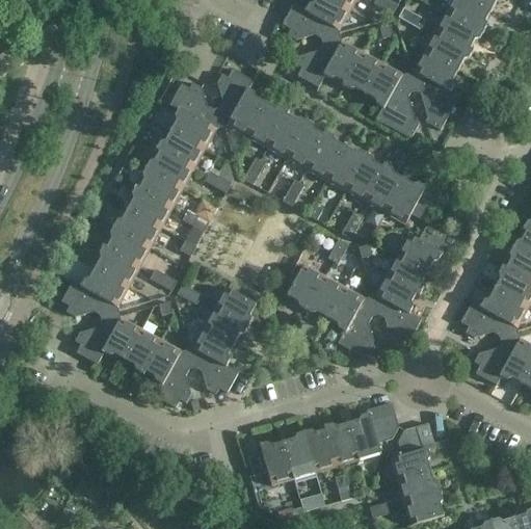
[(309,4),(304,9),(339,28),(349,9),(333,0),(314,0),(313,2),(309,4)]
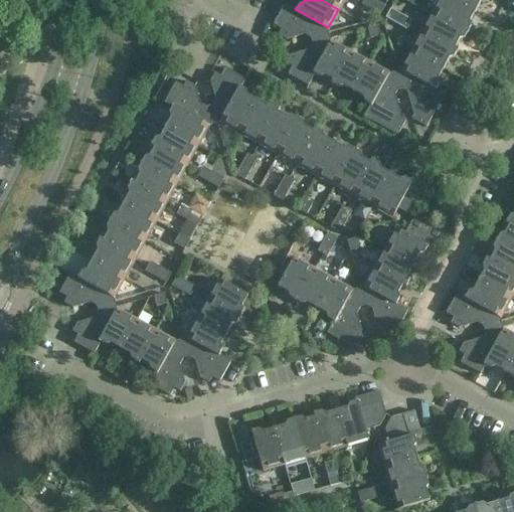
[(322,0),(338,9),(342,0),(322,0)]
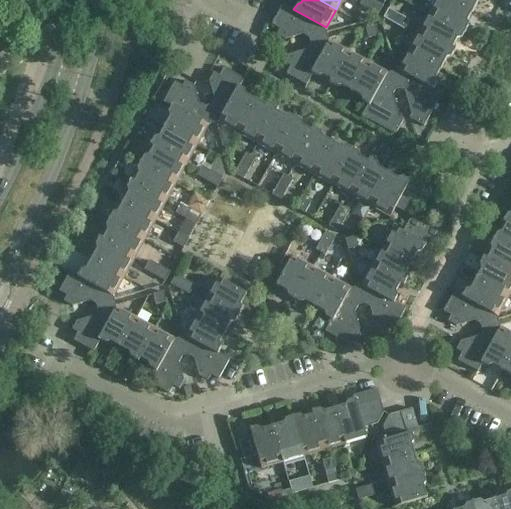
[(377,12),(382,3),(377,0),(372,0),(368,7),(377,12)]
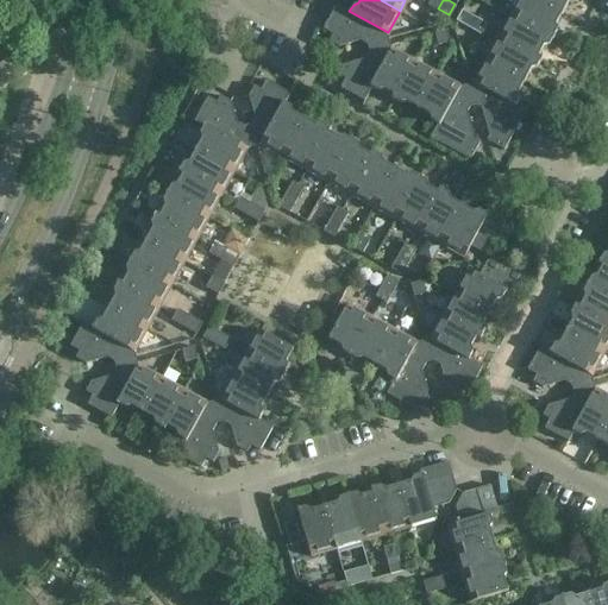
[(561,11),(540,0),(516,0),(511,12),(552,35),(556,27),(555,23),(561,11)]
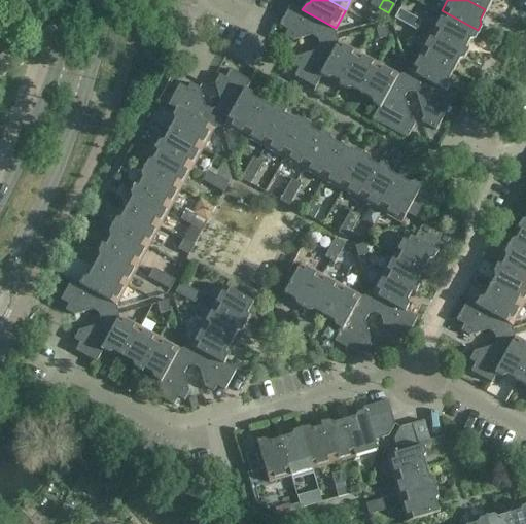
[(467,0),(485,9),(490,0),(467,0)]
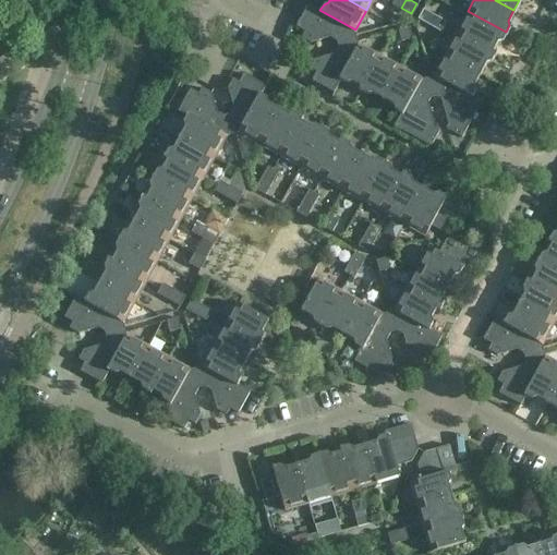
[(319,10),(307,3),(295,25),(304,29),(301,36),(310,41),(329,36),(336,39),(354,34),(355,31),(355,29),(319,10)]
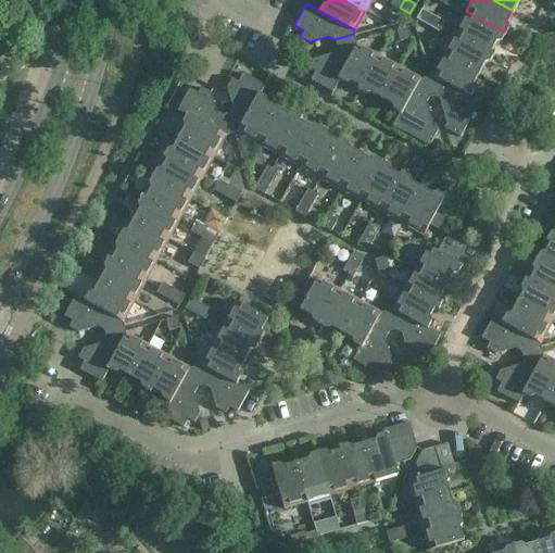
[(427,23),(432,13),(420,7),(415,16),(427,23)]
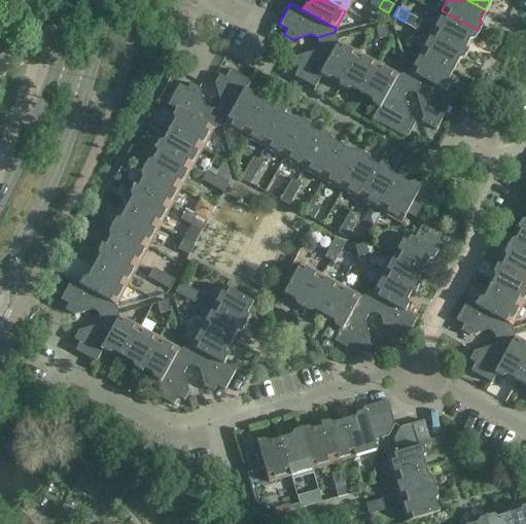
[(478,30),(442,10),(430,30),(467,50),(468,48),(464,46),(468,38),(474,37),(478,30)]
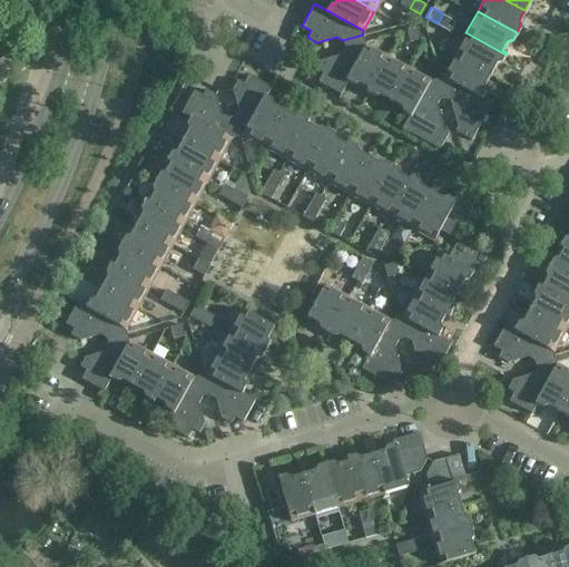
[(449,30),(454,20),(443,13),(438,23),(449,30)]
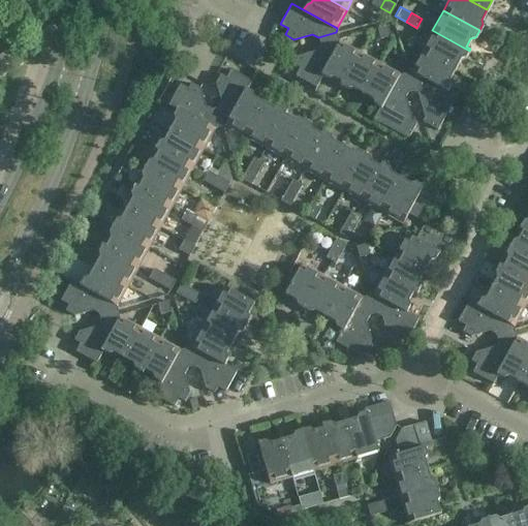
[(387,24),(376,27),(379,37),(391,34),(387,24)]
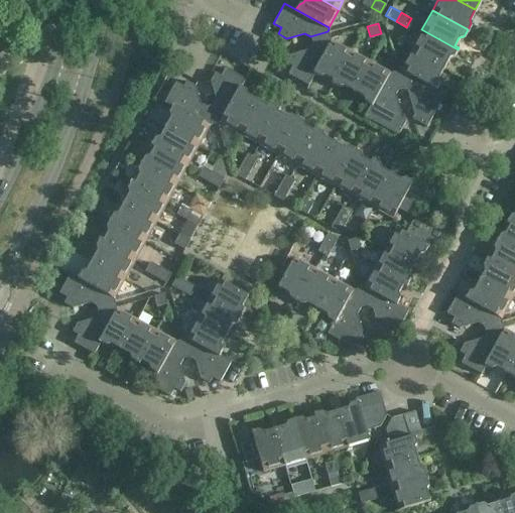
[(458,49),(421,29),(411,48),(443,67),(448,56),(454,55),(458,49)]
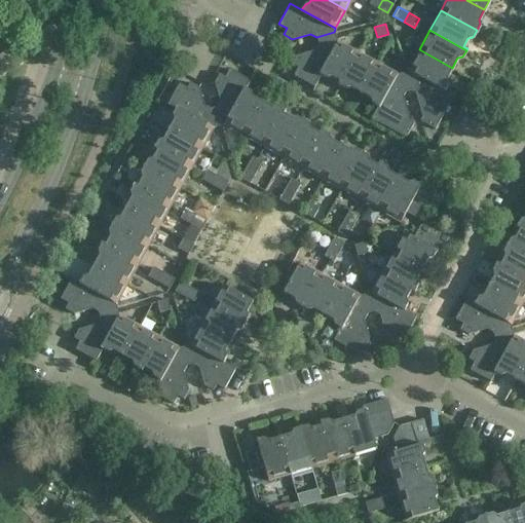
[(313,86),(320,74),(338,41),(337,40),(337,37),(319,42),(314,48),(297,53),(292,63),(297,66),(293,74),(313,86)]
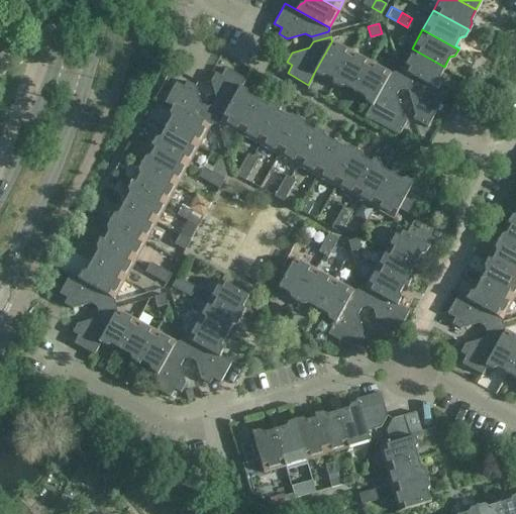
[(333,79),(349,49),(332,40),(314,73),(320,76),(325,75),(333,79)]
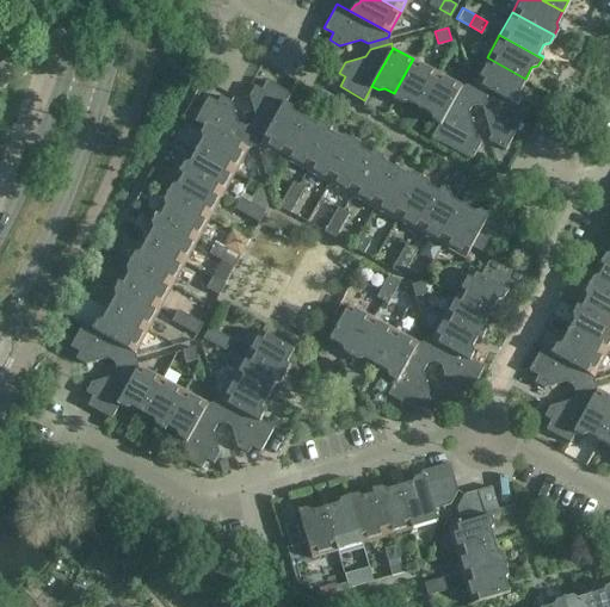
[(487,57),(474,80),(517,103),(521,95),(519,90),(525,79),(487,57)]
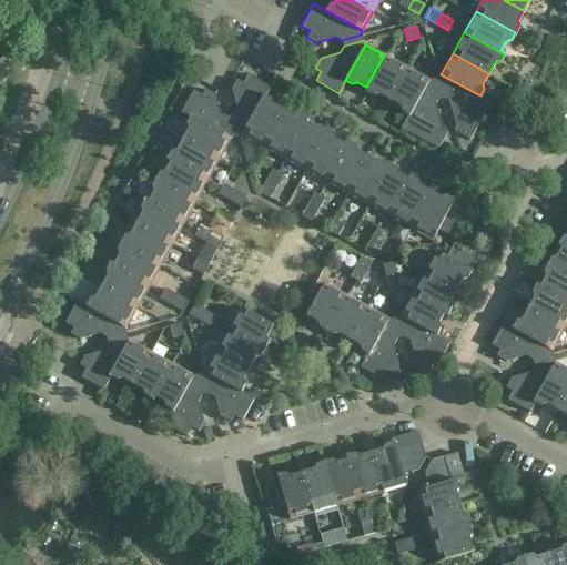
[(387,102),(407,68),(407,67),(384,54),(366,87),(364,91),(365,94),(374,99),(378,97),(387,102)]
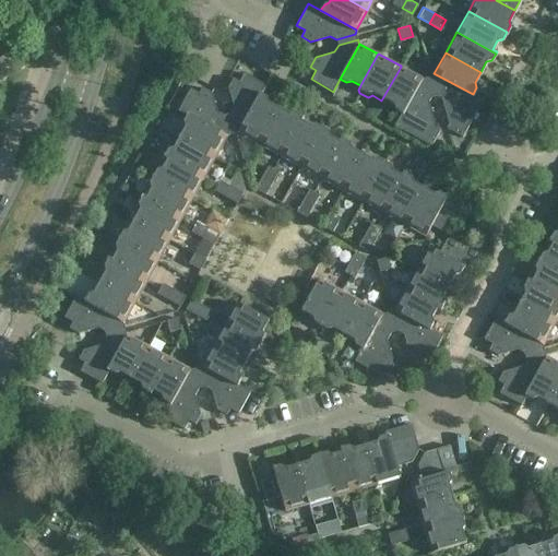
[(0,82),(11,68),(0,60),(0,82)]
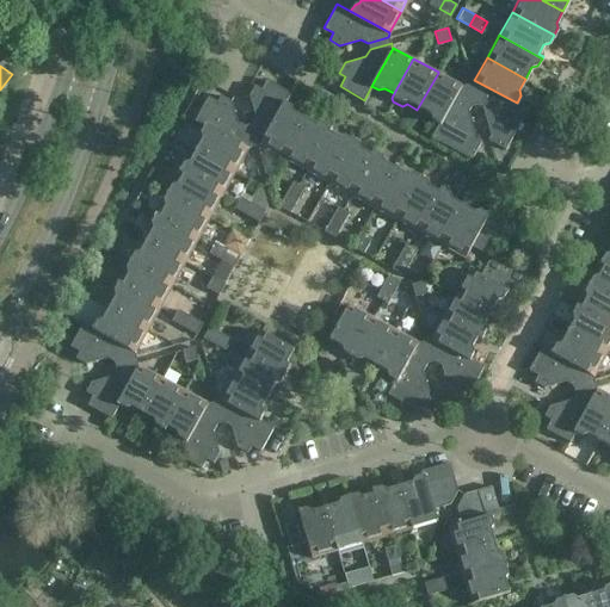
[(438,73),(417,110),(429,116),(431,121),(437,124),(461,85),(438,73)]
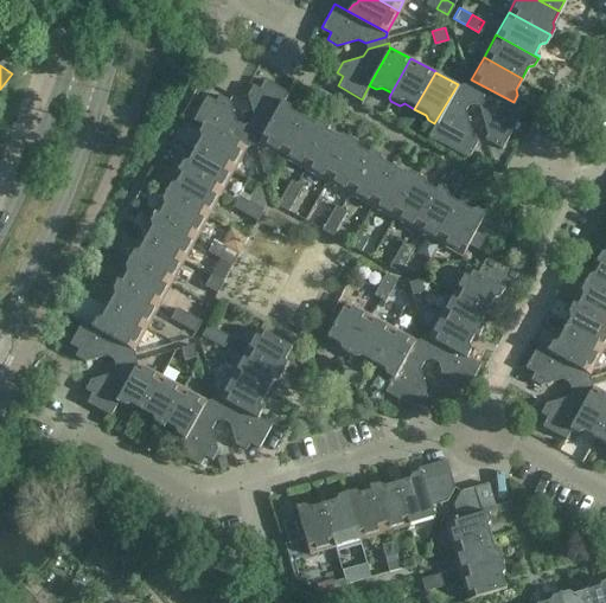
[(282,101),(288,91),(265,78),(253,84),(247,94),(253,115),(249,122),(255,142),(260,143),(282,101)]
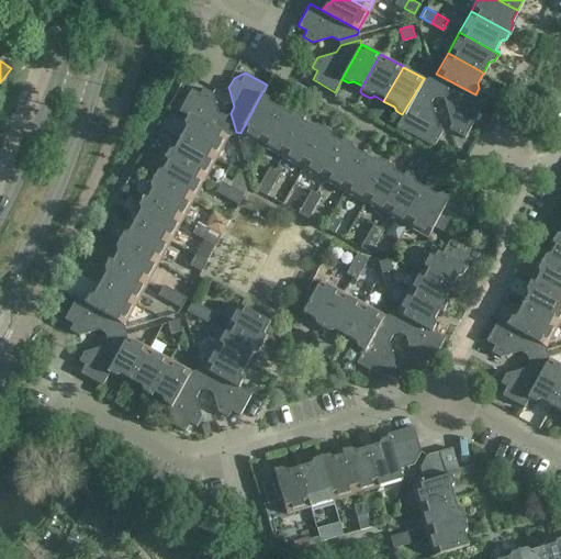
[(436,75),(433,75),(438,96),(442,98),(450,124),(448,127),(463,136),(484,100),(475,94),(436,74),(436,75)]
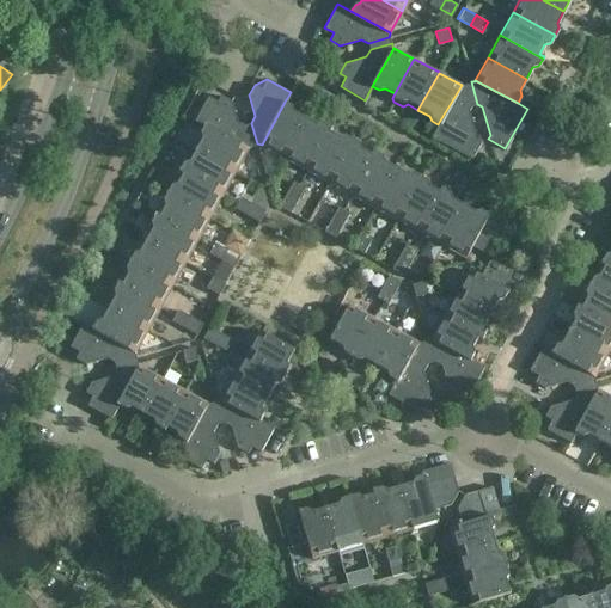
[(438,124),(431,136),(471,159),(481,141),(476,137),(469,111),(471,106),(464,84),(462,85),(438,124)]
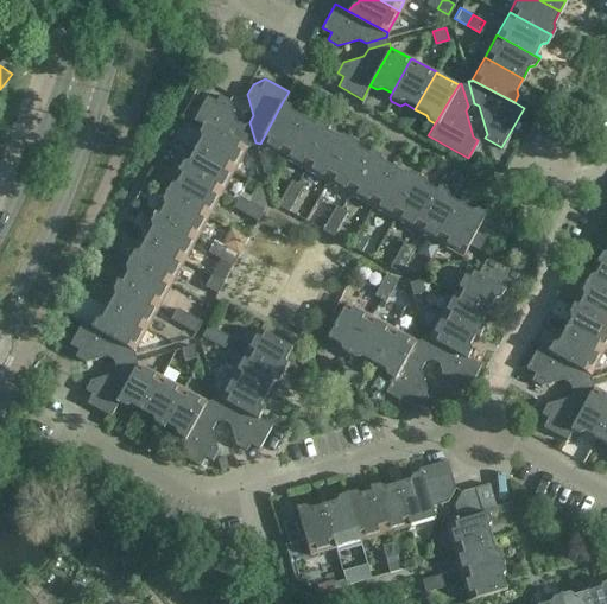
[(194,119),(203,125),(246,146),(248,146),(242,124),(235,120),(229,100),(219,94),(215,100),(207,95),(194,119)]
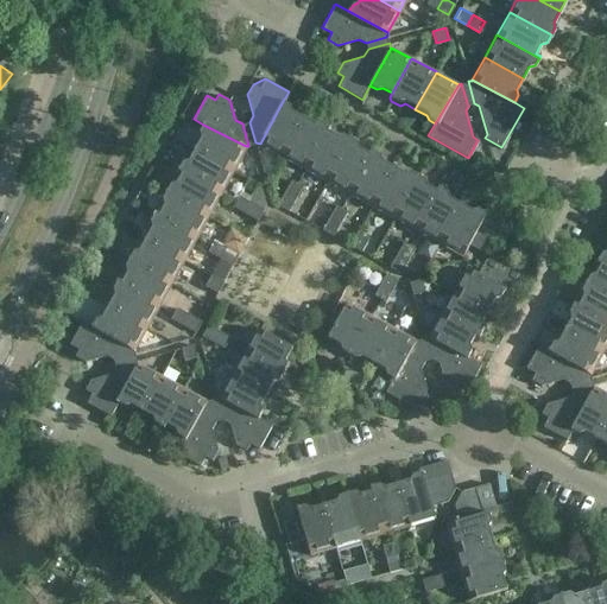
[(289,106),(283,101),(260,144),(282,156),(302,118),(291,110),(289,106)]
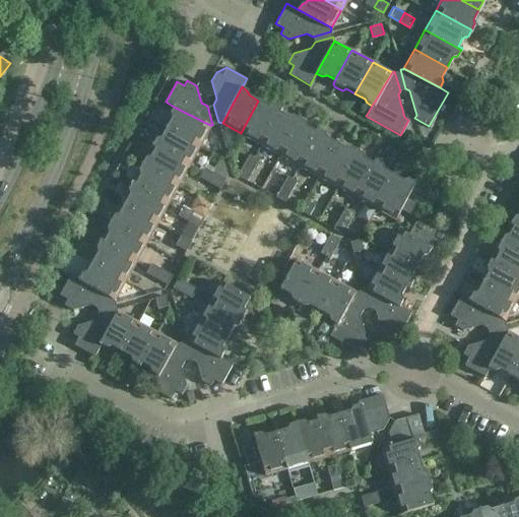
[(258,101),(241,133),(261,144),(280,108),(273,105),(268,106),(258,101)]
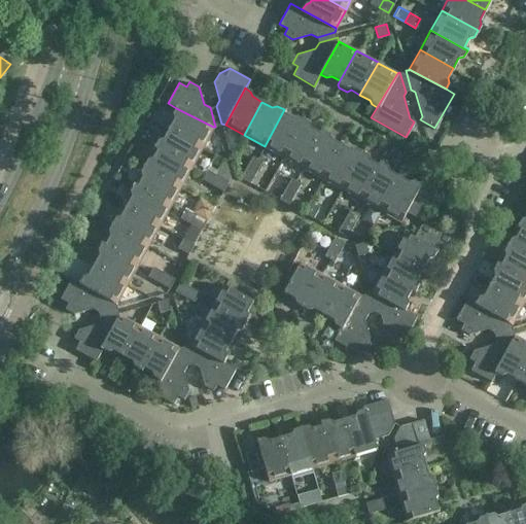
[(213,127),(176,108),(173,113),(175,118),(169,129),(202,147),(213,127)]
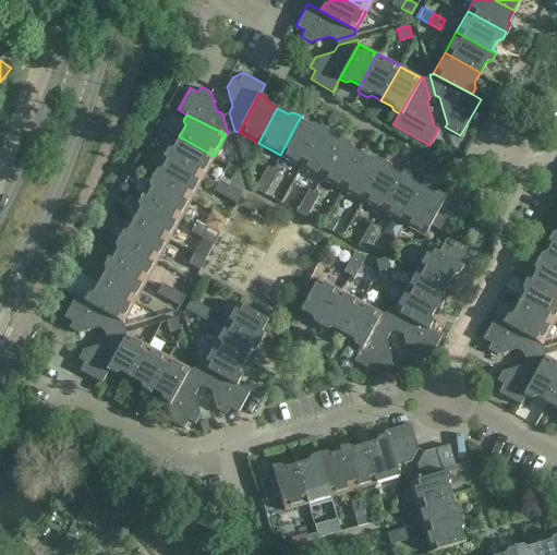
[(280,155),(300,166),(321,127),(314,123),(309,125),(300,120),(302,117),(301,116),(280,155)]
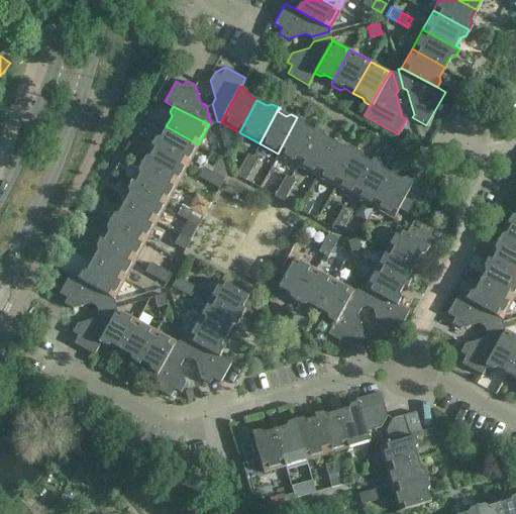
[(295,163),(313,130),(306,126),(304,121),(297,117),(278,153),(295,163)]
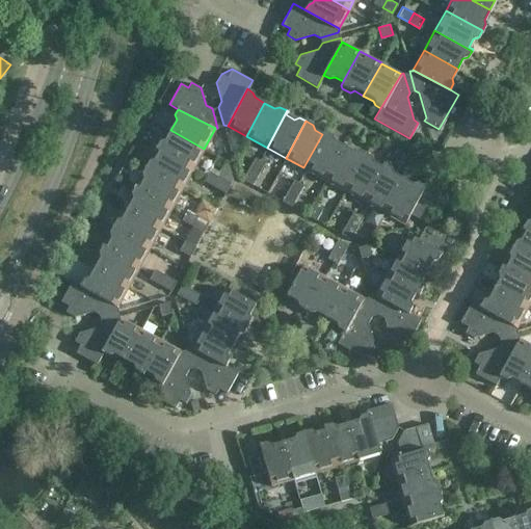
[(204,149),(170,130),(165,139),(160,141),(155,149),(159,151),(192,169),(204,149)]
